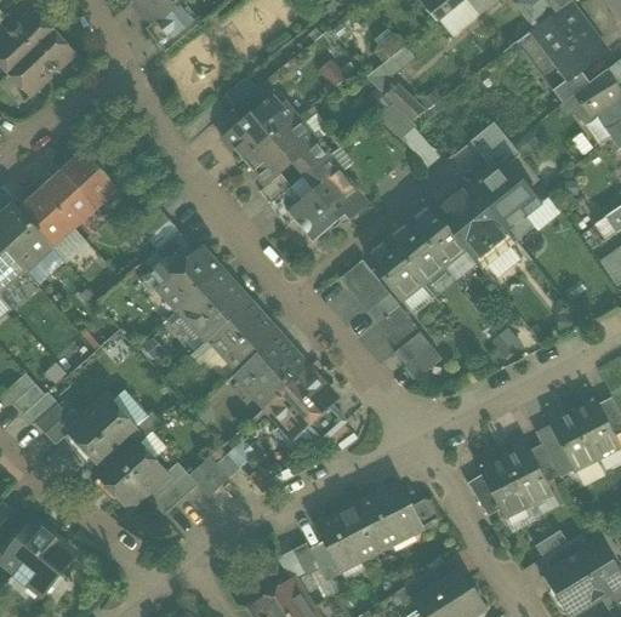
[(136,0),(153,21),(154,23),(180,3),(182,0),(136,0)]
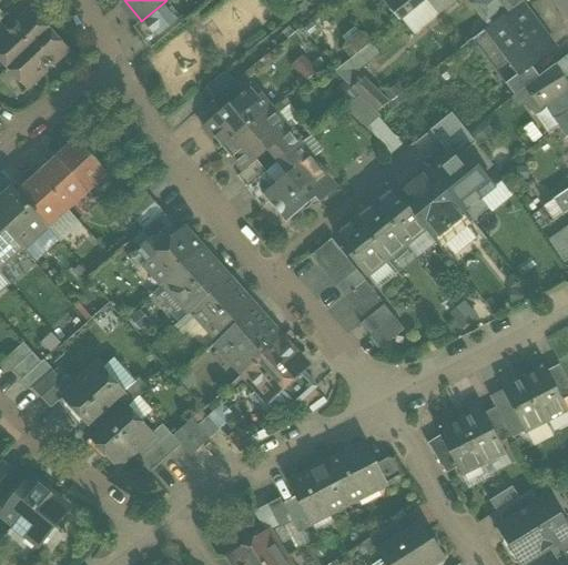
[(386,0),(401,18),(411,10),(403,0),(386,0)]
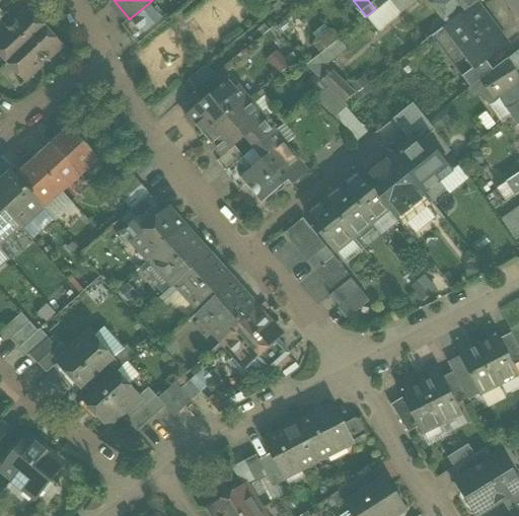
[(368,0),(375,9),(386,0),(368,0)]
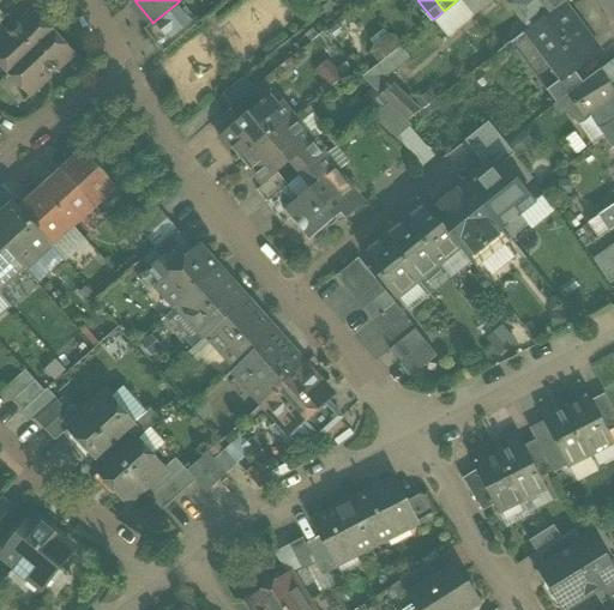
[(463,0),(474,13),(489,0),(463,0)]
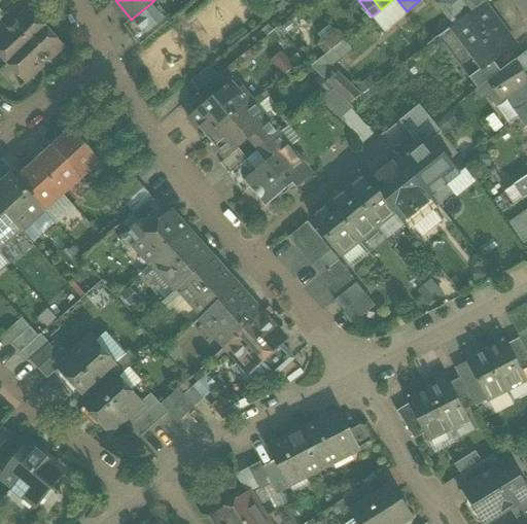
[(434,0),(450,19),(466,5),(462,0),(434,0)]
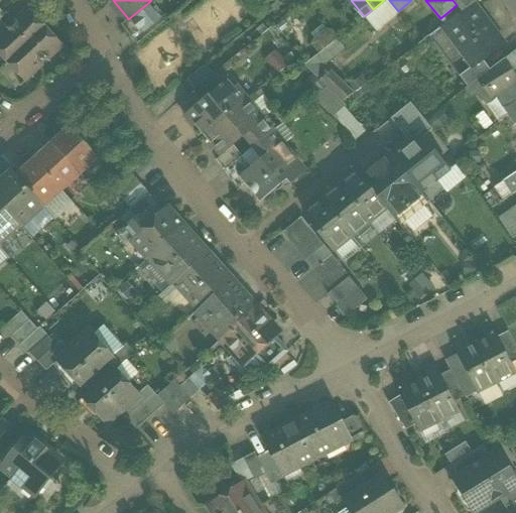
[(453,0),(457,5),(461,10),(474,1),(475,0),(453,0)]
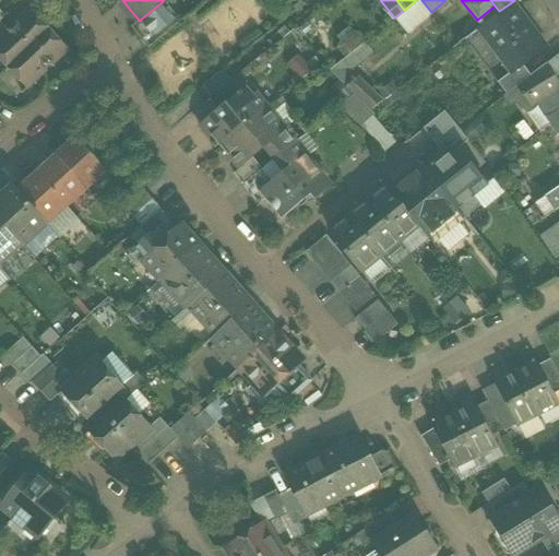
[(499,11),(477,27),(510,71),(511,72),(522,63),(546,45),(513,1),(499,11)]
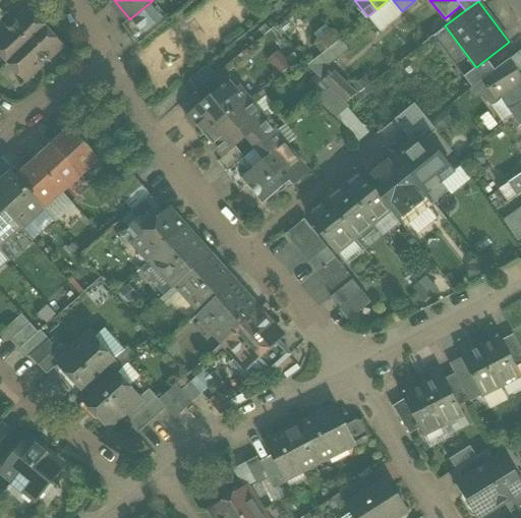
[(151,2),(129,19),(128,17),(122,23),(137,43),(165,20),(151,2)]
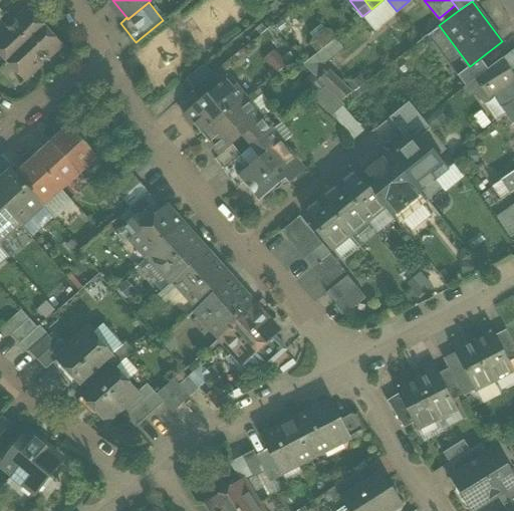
[(8,27),(0,34),(0,53),(7,61),(44,26),(32,12),(30,13),(27,9),(8,27)]
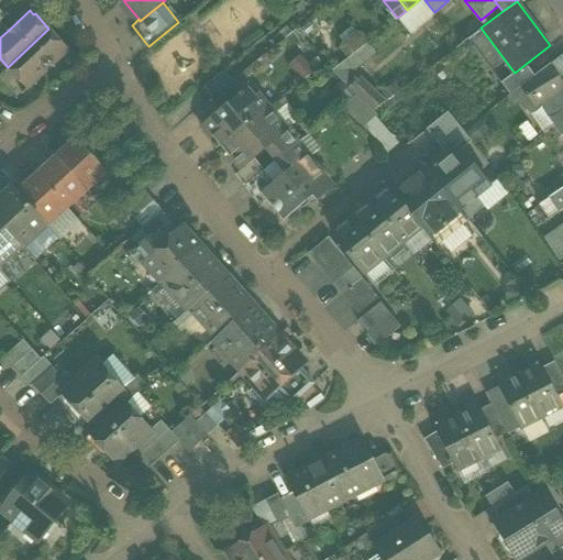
[(48,29),(8,67),(22,81),(23,80),(28,85),(66,48),(62,44),(63,43),(48,29)]
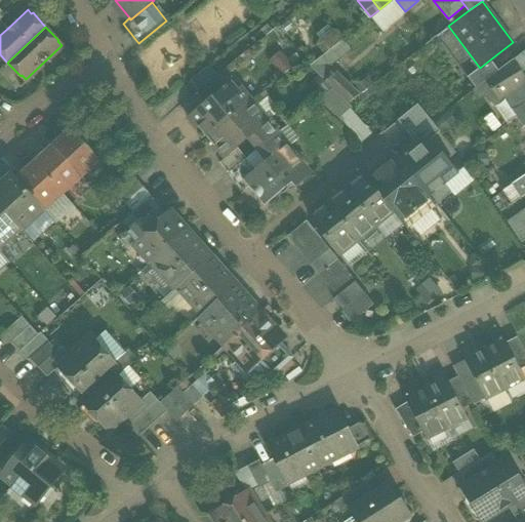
[(309,65),(325,81),(335,70),(349,55),(336,43),(309,65)]
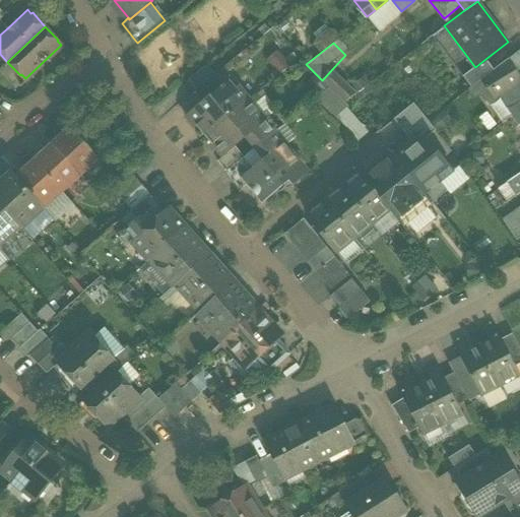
[(519,48),(507,58),(515,69),(519,76),(519,48)]
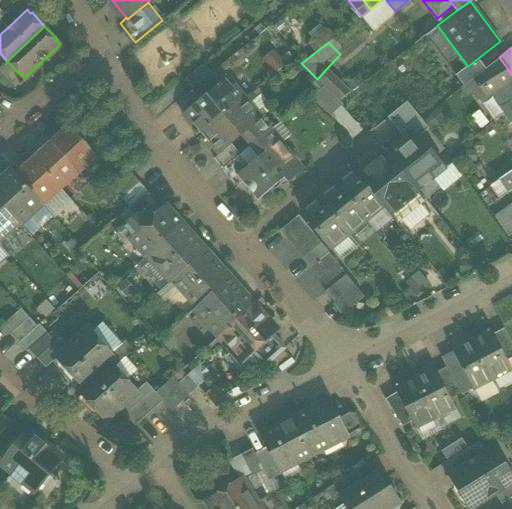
[(265,55),(276,68),(284,60),(273,48),(265,55)]
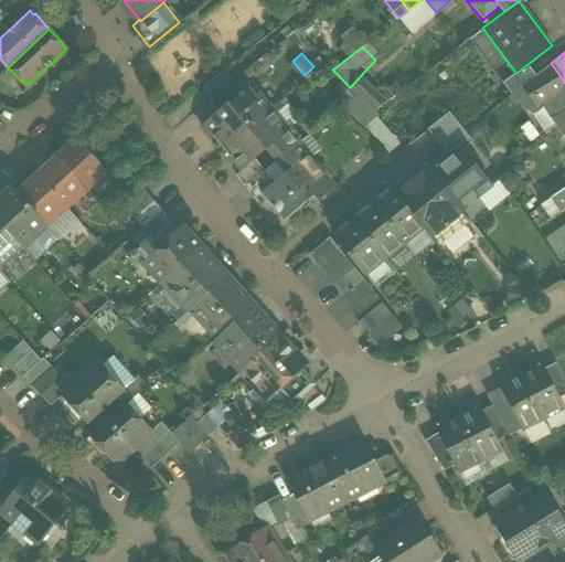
[(535,75),(521,86),(528,96),(560,75),(551,63),(535,75)]
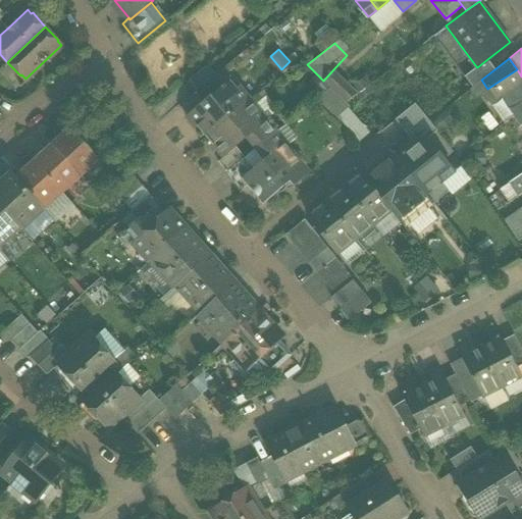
[(487,59),(477,67),(476,66),(464,75),(472,86),(481,80),(494,69),(487,59)]
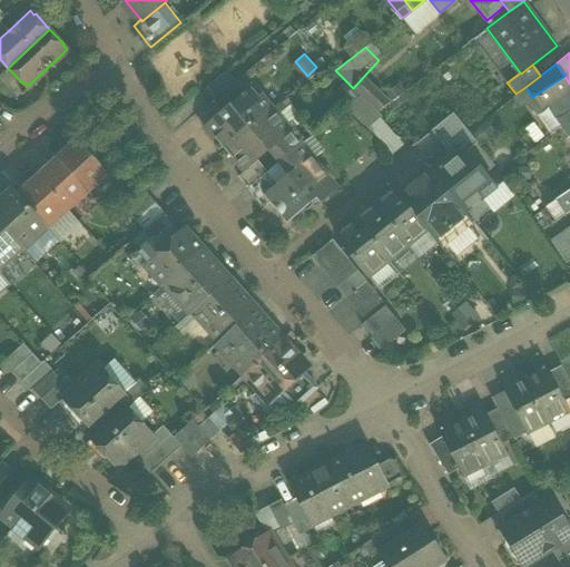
[(234,80),(225,70),(205,87),(214,97),(234,80)]
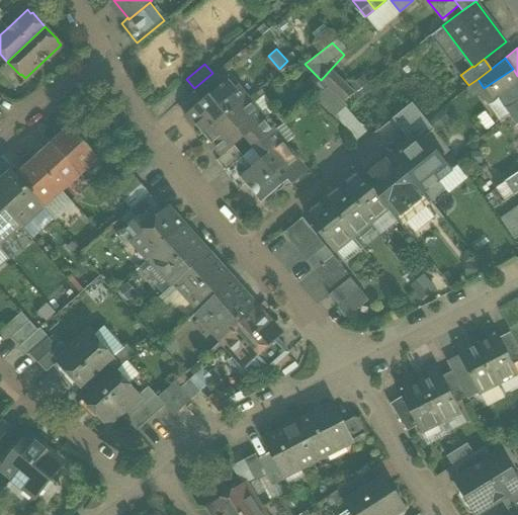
[(312,99),(328,86),(321,80),(305,64),(288,77),(312,99)]
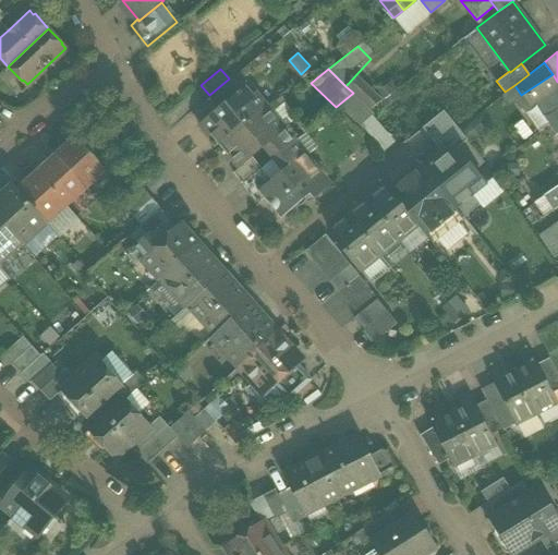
[(376,93),(356,74),(346,86),(353,93),(368,108),(381,98),(376,93)]
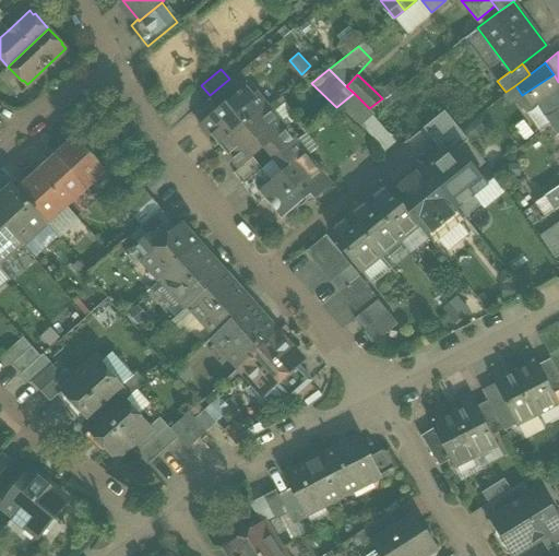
[(558,82),(554,74),(522,95),(518,97),(539,130),(549,123),(556,133),(558,130),(558,82)]
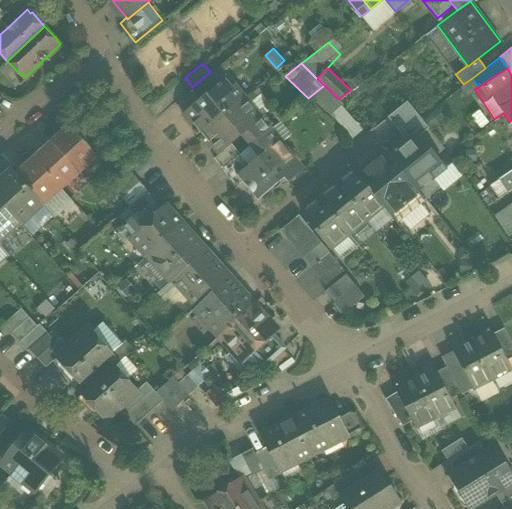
[(192,87),(191,87),(200,99),(222,81),(213,69),(210,72),(192,87)]
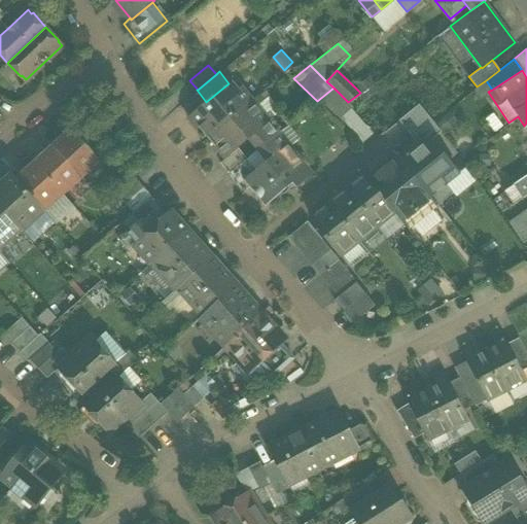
[(370,77),(355,88),(360,93),(374,83),(370,77)]
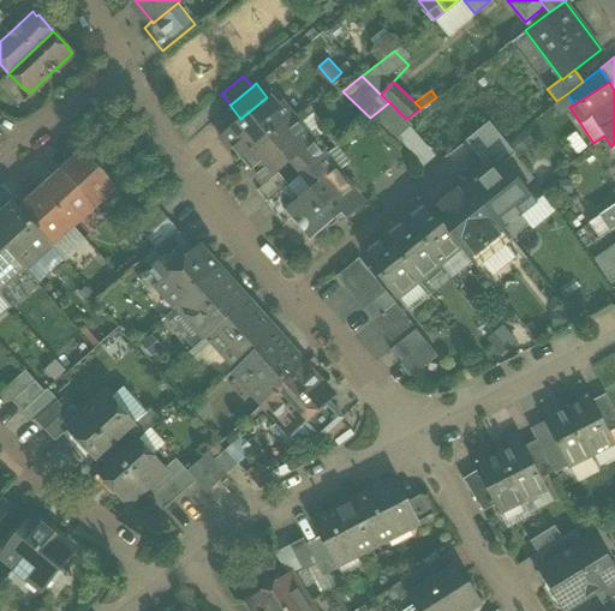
[(240,119),(221,135),(242,159),(293,117),(280,102),(274,107),(267,97),(240,119)]
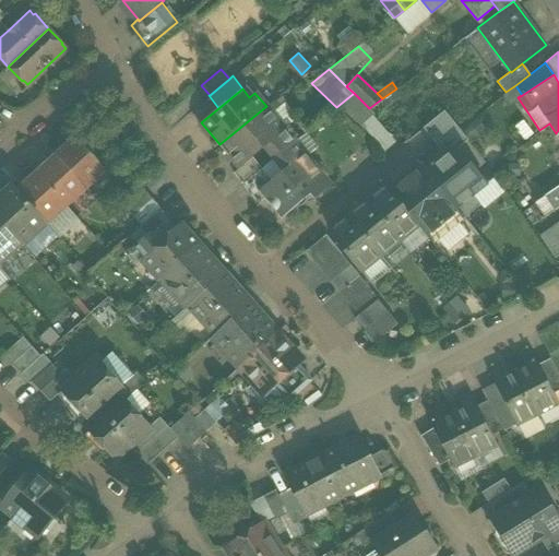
[(369,108),(354,93),(336,107),(355,125),(369,108)]
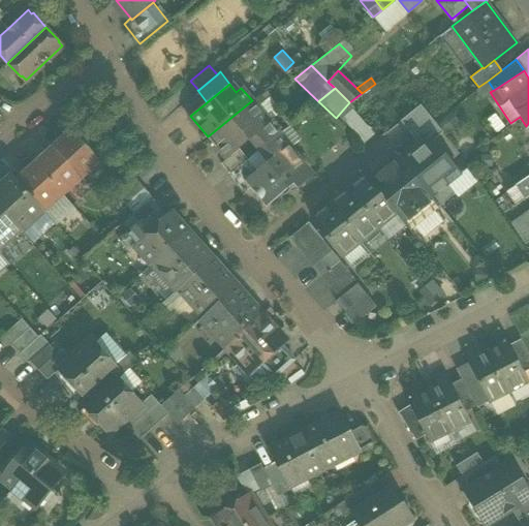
[(252,100),(208,136),(215,146),(216,146),(226,158),(239,148),(237,146),(246,138),(250,138),(258,149),(279,133),(252,100)]
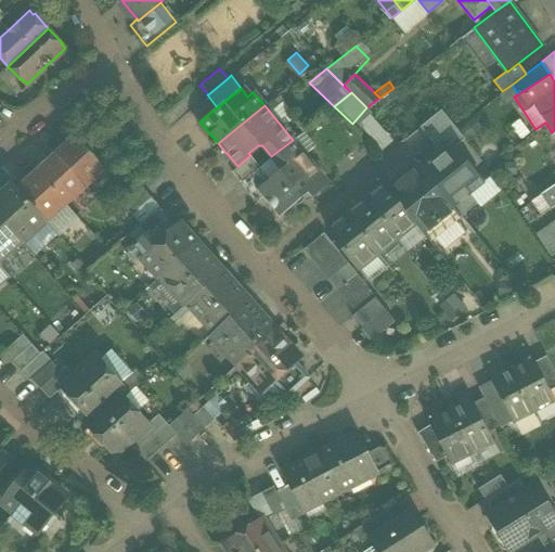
[(106,151),(89,131),(79,140),(97,159),(106,151)]
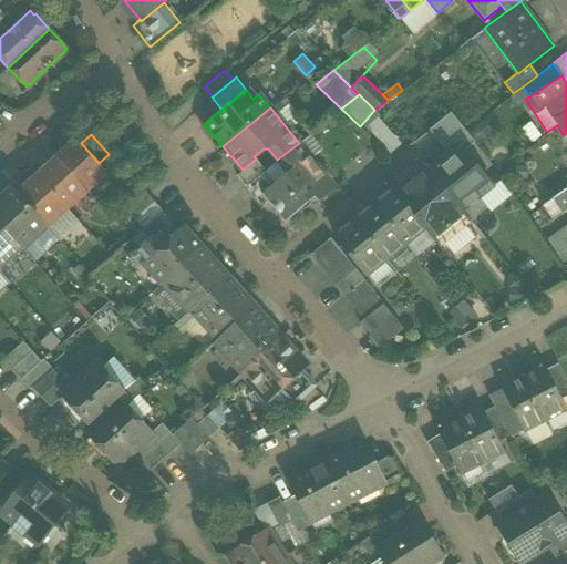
[(76,139),(57,156),(86,190),(106,172),(99,163),(81,143),(76,139)]
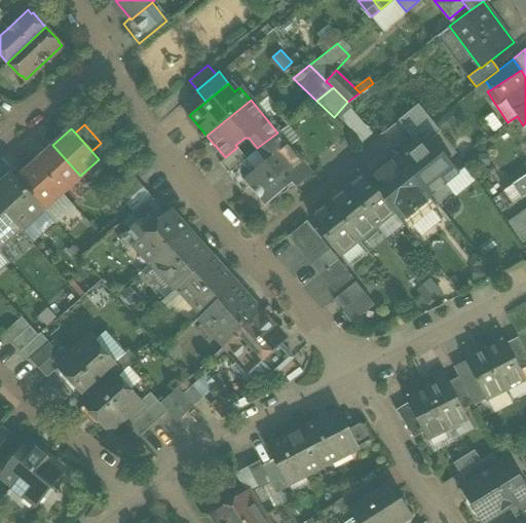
[(310,174),(277,133),(257,148),(266,160),(255,169),(261,177),(249,186),(264,206),(278,193),(282,193),(285,192),(287,190),(288,188),(289,185),(292,183),(295,186),(310,174)]
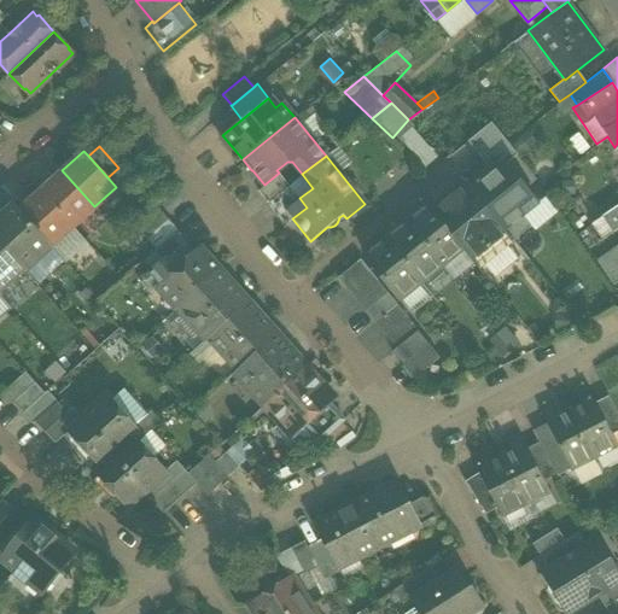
[(537,202),(506,162),(495,170),(490,164),(467,183),(513,240),(531,226),(522,214),(537,202)]
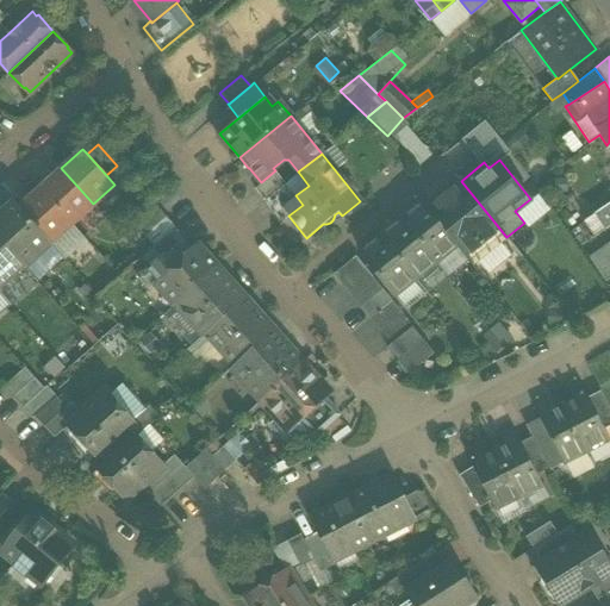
[(93,204),(61,168),(41,187),(72,223),(93,204)]
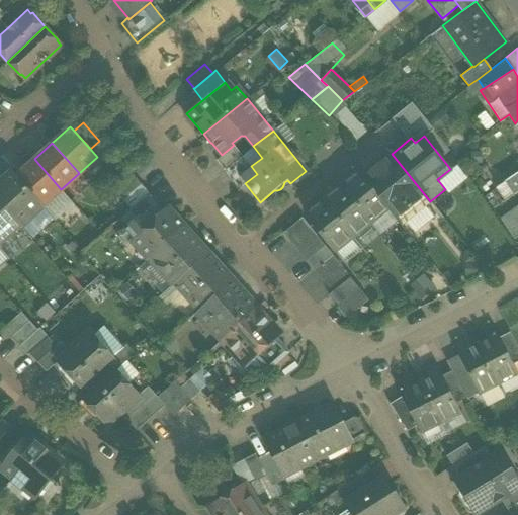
[(222,155),(216,160),(224,170),(242,155),(234,145),(222,155)]
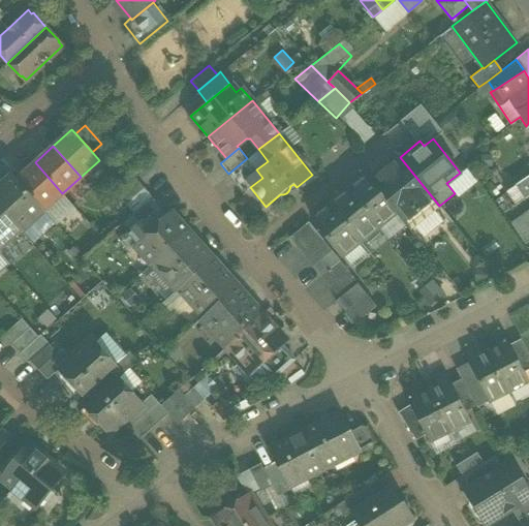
[(400,157),(371,181),(396,211),(395,212),(409,229),(439,206),(400,157)]
